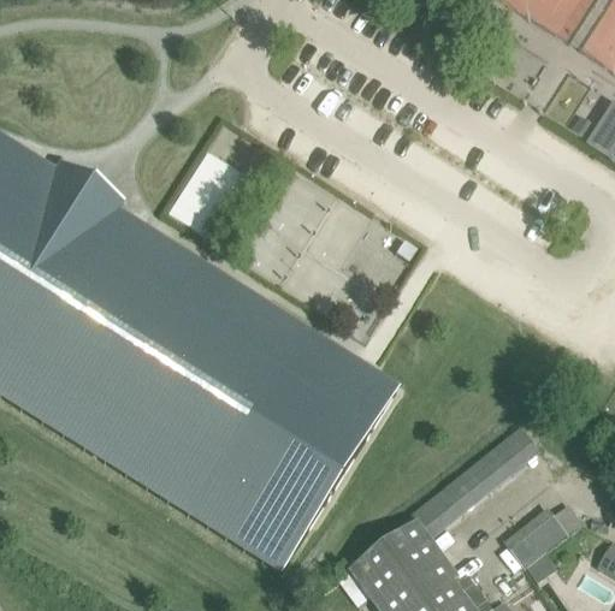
[(614,122),(605,117),(589,143),(611,156),(610,159),(614,161),(614,122)]
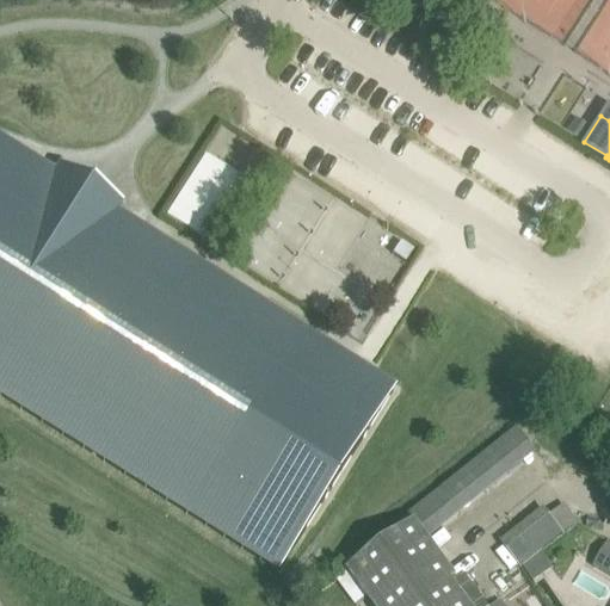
[(0,390),(279,568),(282,564),(393,388),(363,370),(320,342),(313,338),(302,331),(306,325),(149,227),(118,206),(124,198),(61,159),(56,167),(0,131),(0,390)]
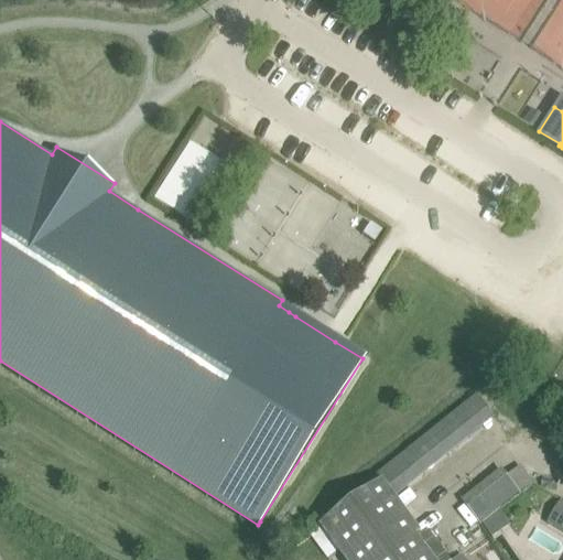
[(155,194),(202,223),(238,164),(191,136),(155,194)]
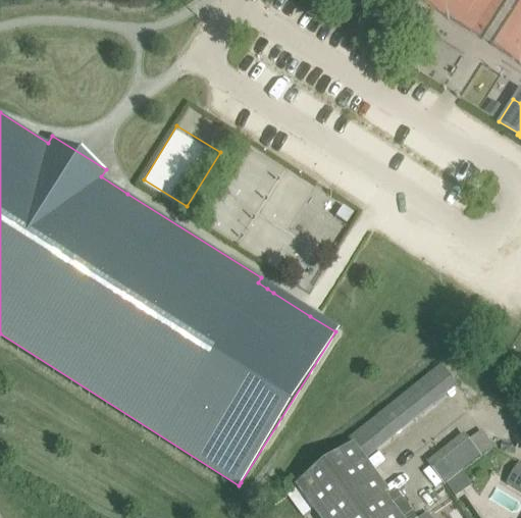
[(347,220),(353,210),(343,203),(336,213),(347,220)]
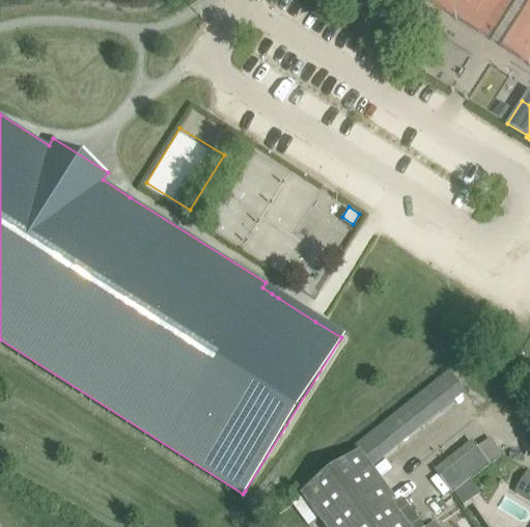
[(360,450),(304,493),(329,526),(411,526),(394,503),(397,501),(360,450)]
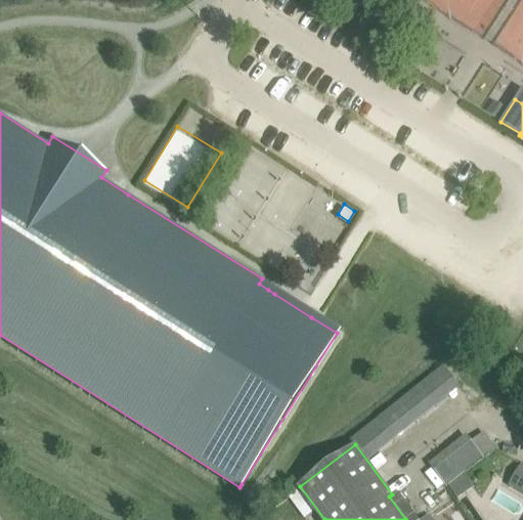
[(522,462),(513,475),(522,480),(522,483),(519,488),(522,490),(522,462)]
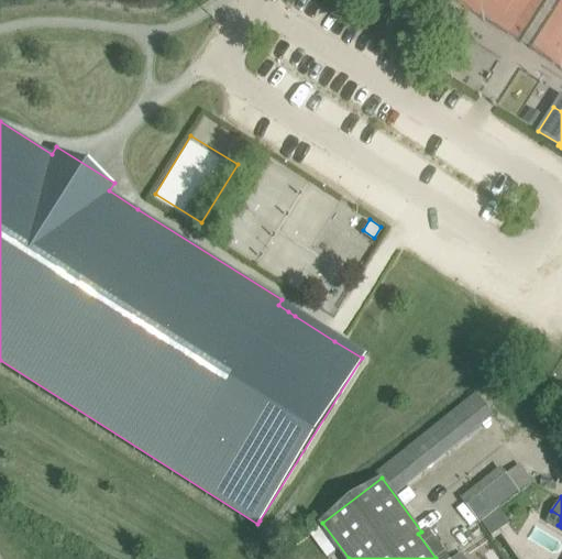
[(469,558),(491,558),(497,555),(489,544),(469,558)]
